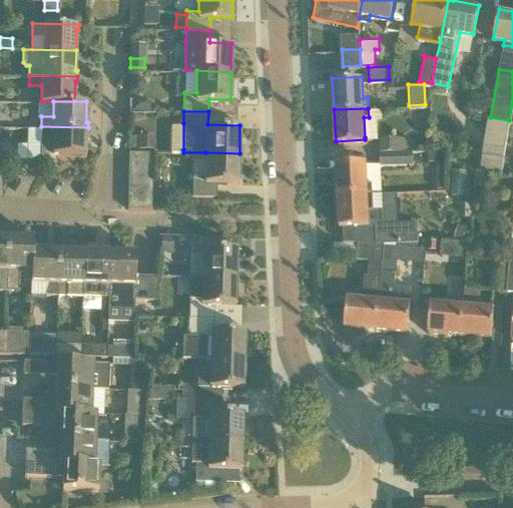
[(488,117),(482,152),(504,155),(509,120),(496,118),(490,117),(488,117)]
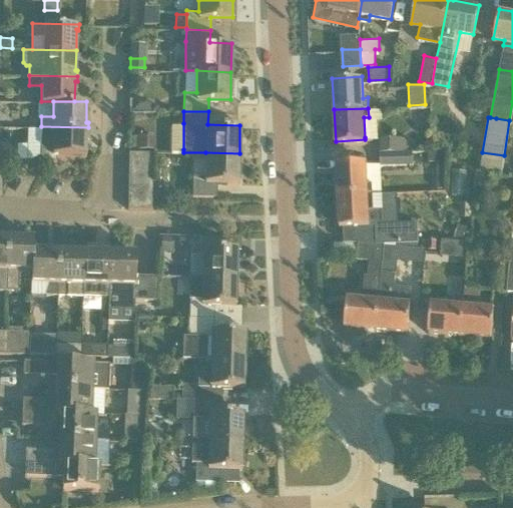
[(88,132),(88,127),(41,126),(40,158),(56,159),(57,152),(85,153),(85,132),(88,132)]
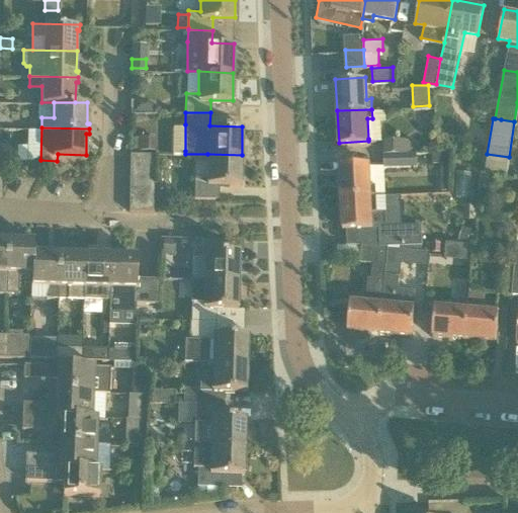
[(138,146),(138,147),(155,148),(155,135),(138,135),(138,146)]
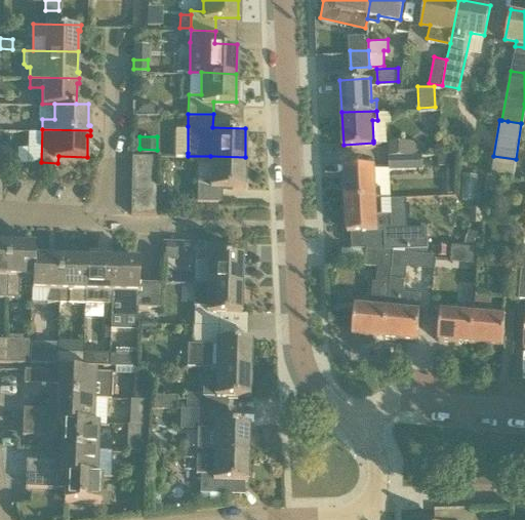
[(390,152),(415,151),(415,138),(390,138),(390,152)]
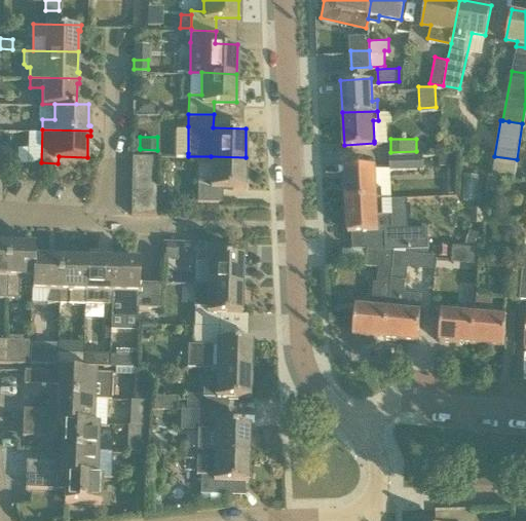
[(390,166),(423,165),(423,152),(389,154),(390,166)]
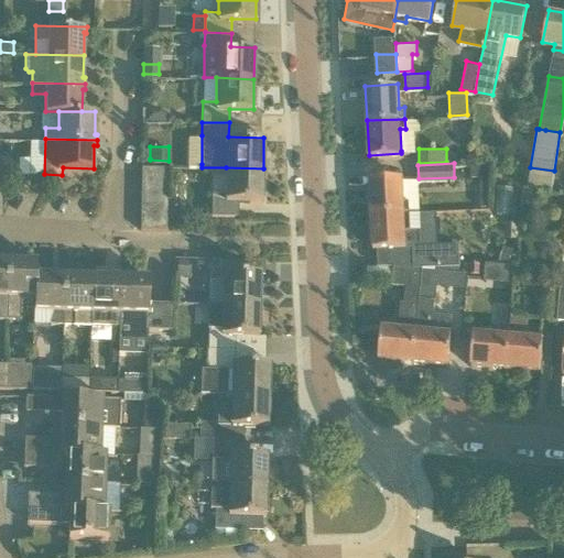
[(167,177),(169,165),(141,164),(141,177),(167,177)]
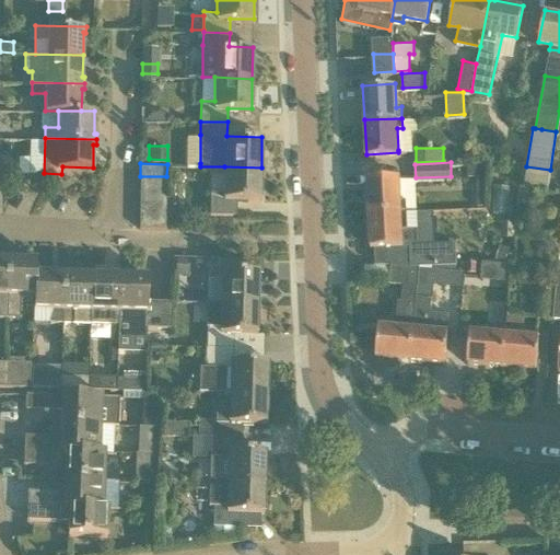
[(260,198),(261,168),(224,166),(224,191),(210,191),(210,211),(236,211),(236,197),(260,198)]
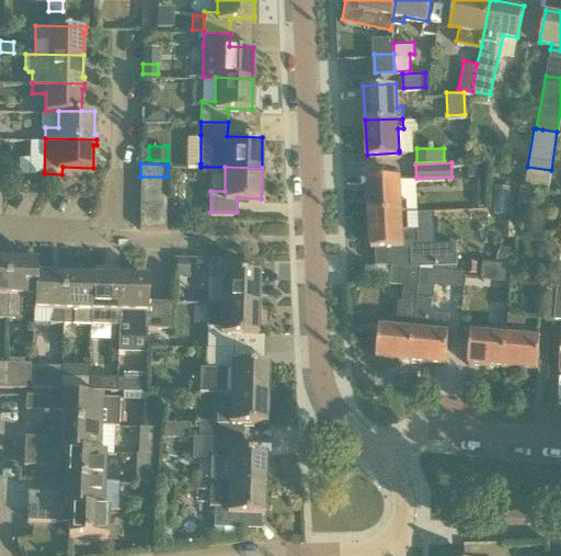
[(401,199),(400,176),(368,177),(369,212),(408,210),(408,208),(408,199),(401,199)]
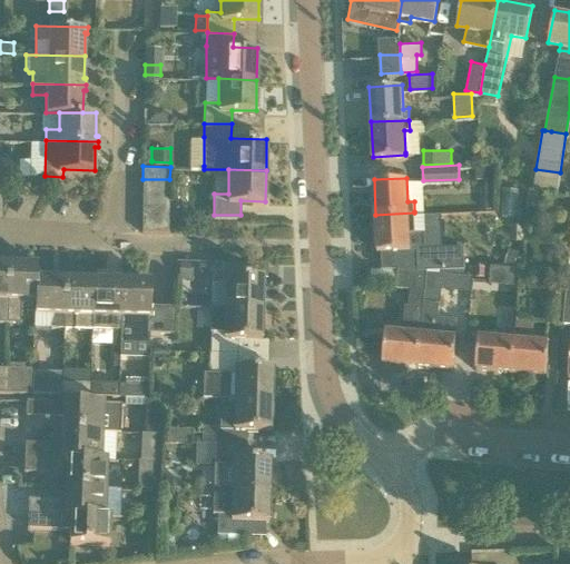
[(169,191),(169,179),(143,179),(143,191),(169,191)]
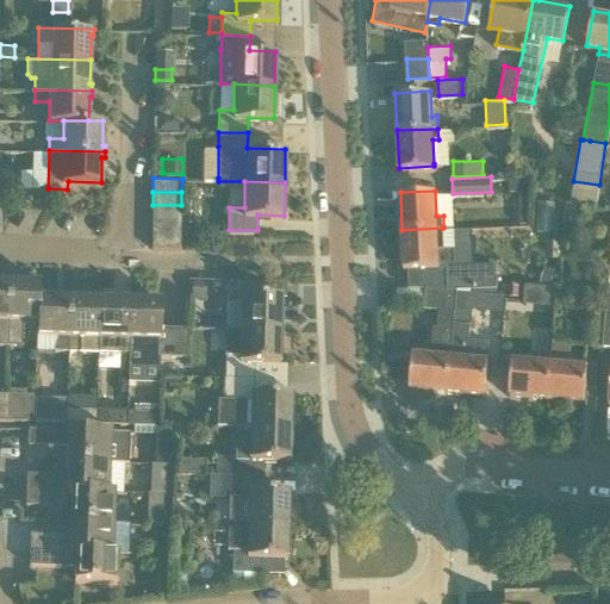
[(181,218),(181,205),(153,205),(153,218),(181,218)]
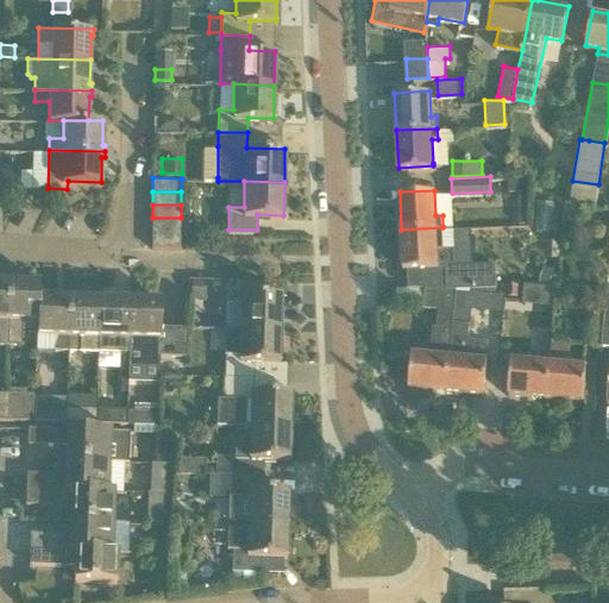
[(181,218),(181,226),(193,226),(193,214),(181,214),(181,218)]
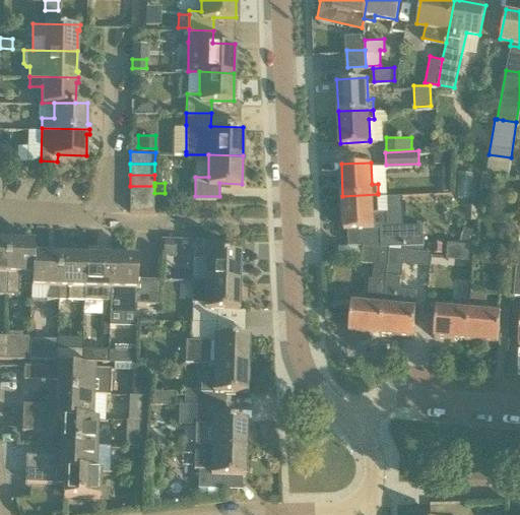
[(154,198),(154,186),(130,186),(129,197),(154,198)]
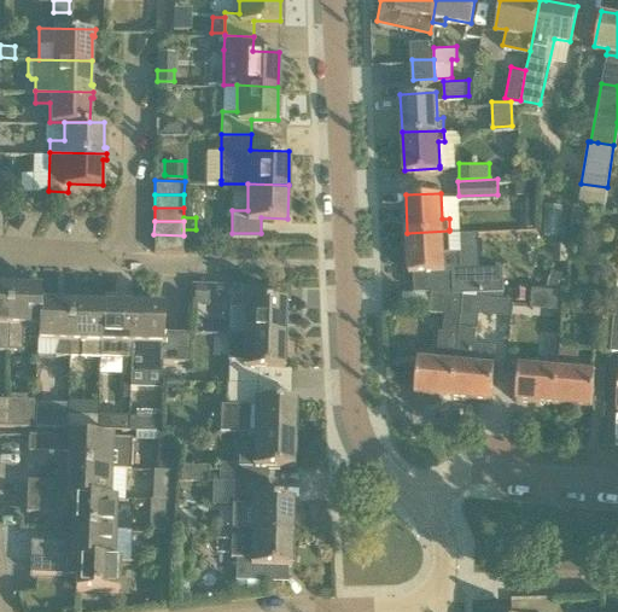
[(450,249),(449,243),(449,231),(407,233),(409,270),(444,269),(444,268),(452,268),(454,291),(462,292),(462,291),(503,290),(502,264),(460,267),(459,249),(450,249)]
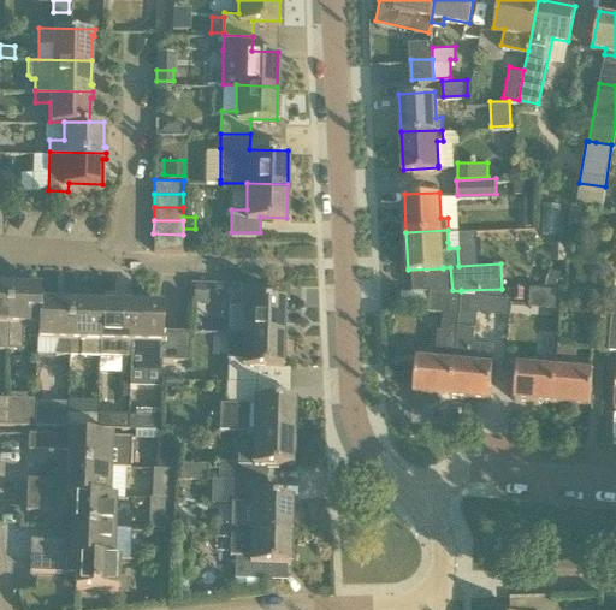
[(182,248),(183,235),(153,234),(153,248),(182,248)]
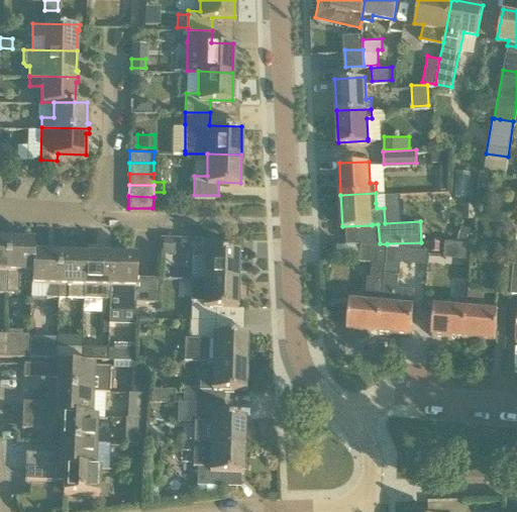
[(32,271),(33,249),(34,237),(12,236),(13,234),(7,234),(6,282),(6,290),(16,290),(16,270),(31,270),(32,271)]
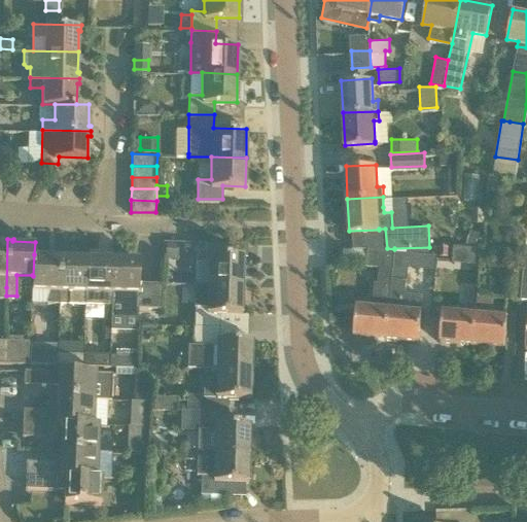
[(242,283),(243,254),(221,253),(221,240),(197,240),(196,259),(208,259),(208,281),(196,281),(196,282),(242,283)]
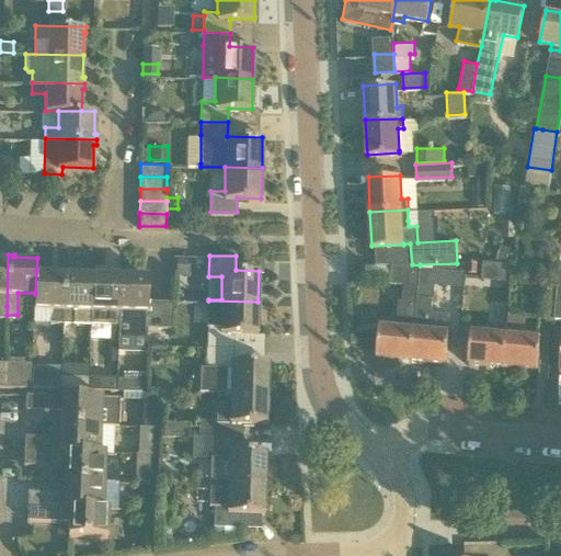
[(419,284),(420,265),(412,264),(392,263),(391,281),(403,282),(402,298),(399,298),(397,325),(379,324),(377,356),(411,360),(414,321),(418,287),(419,284)]
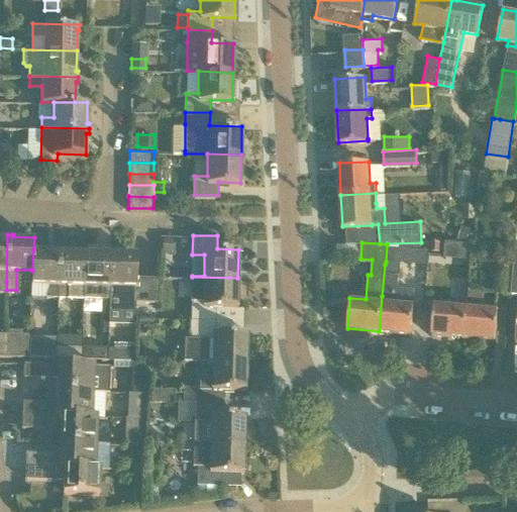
[(57,296),(59,247),(54,247),(54,250),(33,249),(32,271),(31,270),(31,283),(47,283),(46,295),(57,296)]
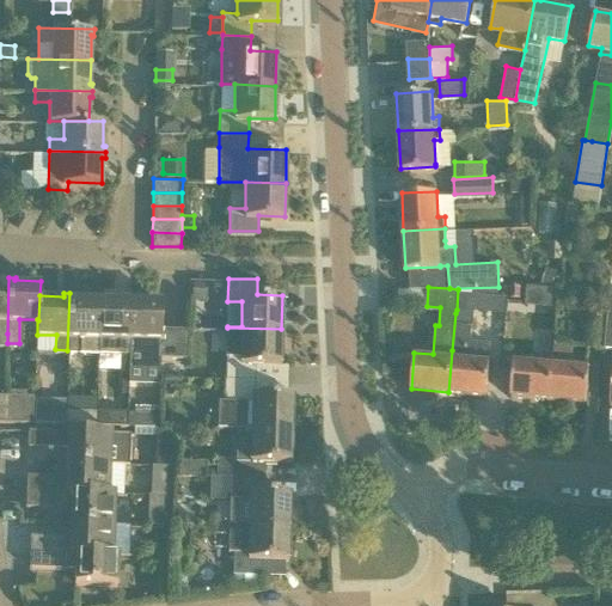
[(67,350),(98,352),(101,298),(75,297),(75,293),(69,293),(67,350)]
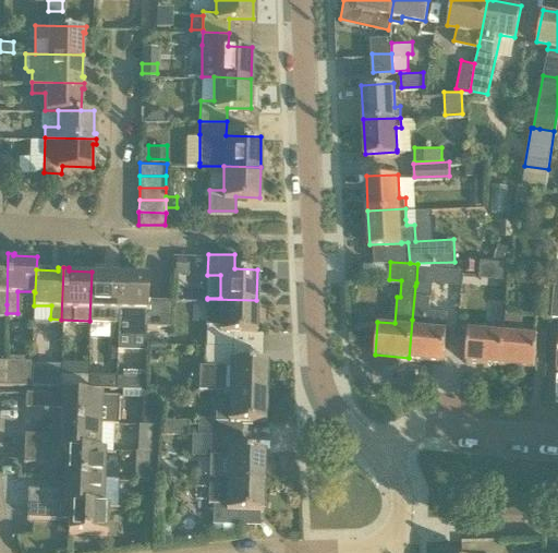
[(117,322),(119,269),(113,269),(113,272),(92,272),(89,321),(117,322)]
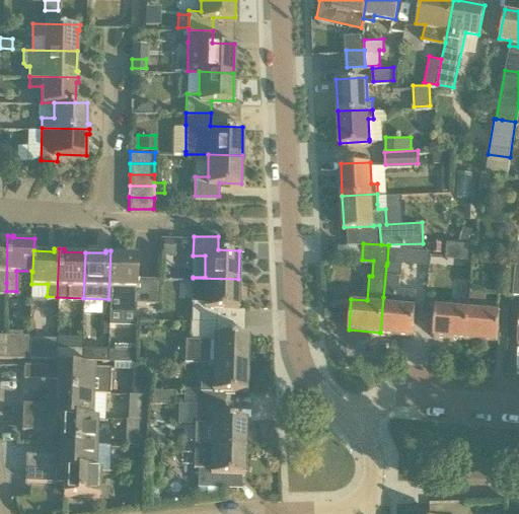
[(147,301),(148,276),(137,276),(137,253),(116,252),(116,250),(110,250),(108,299),(108,306),(122,306),(135,307),(135,300),(147,301)]
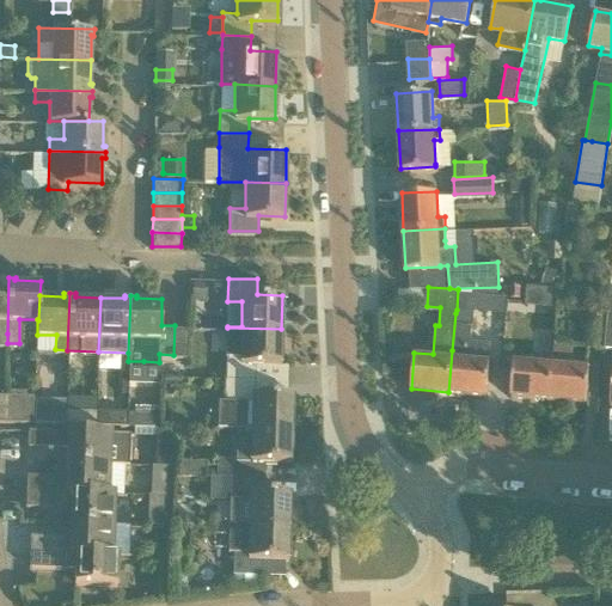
[(603,344),(606,308),(588,307),(585,342),(603,344)]
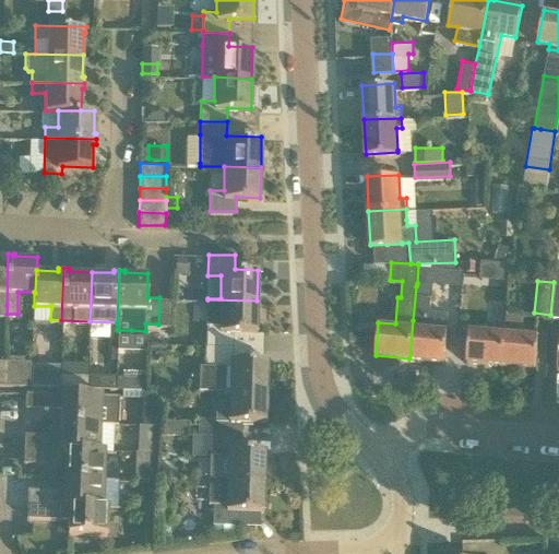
[(444,362),(447,329),(449,310),(429,308),(431,287),(416,286),(413,320),(409,358),(444,362)]
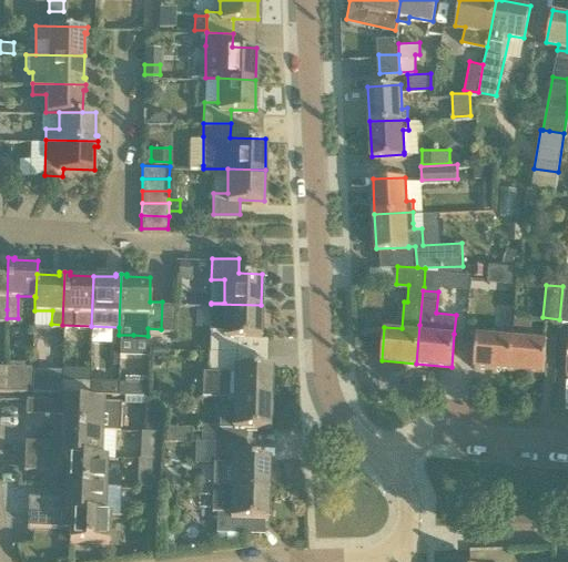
[(173,329),(174,303),(162,302),(161,329),(173,329)]
